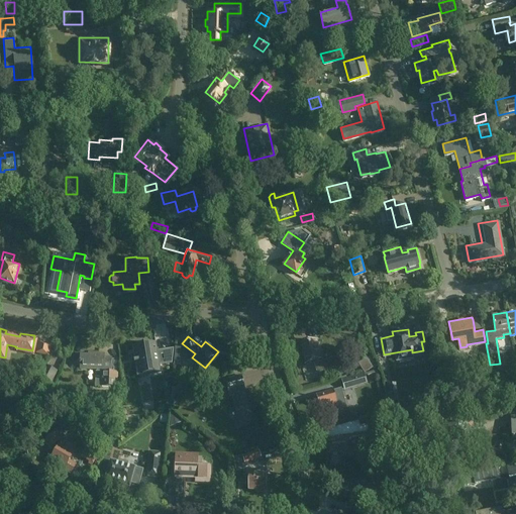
[(37,338),(35,350),(47,353),(50,341),(37,338)]
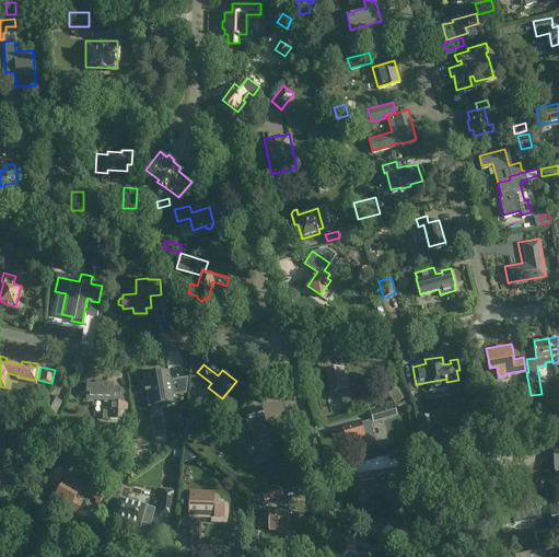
[(169,369),(142,373),(147,402),(161,399),(162,403),(174,402),(169,369)]
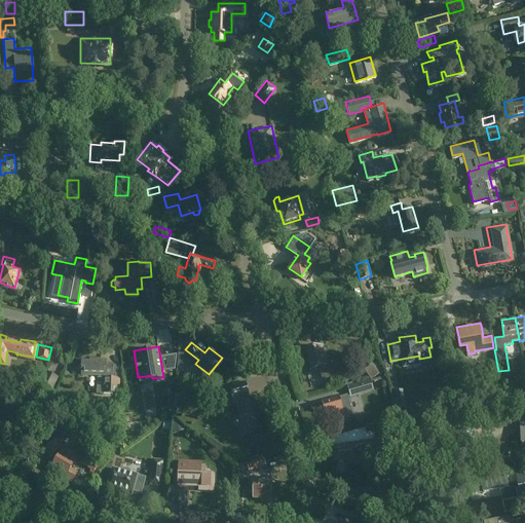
[(321,346),(305,350),(310,368),(324,365),(324,364),(326,364),(321,346)]
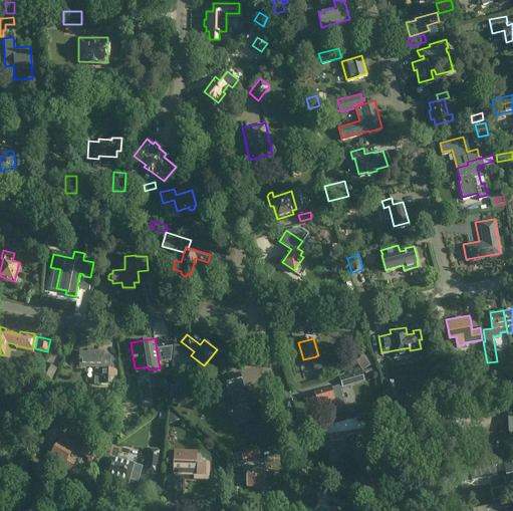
[(171,358),(172,343),(162,345),(164,359),(171,358)]
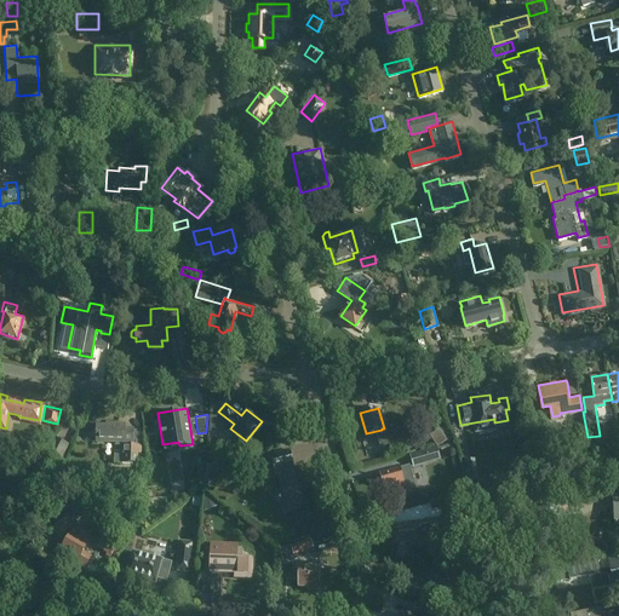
[(218,416),(208,415),(207,431),(216,432),(218,416)]
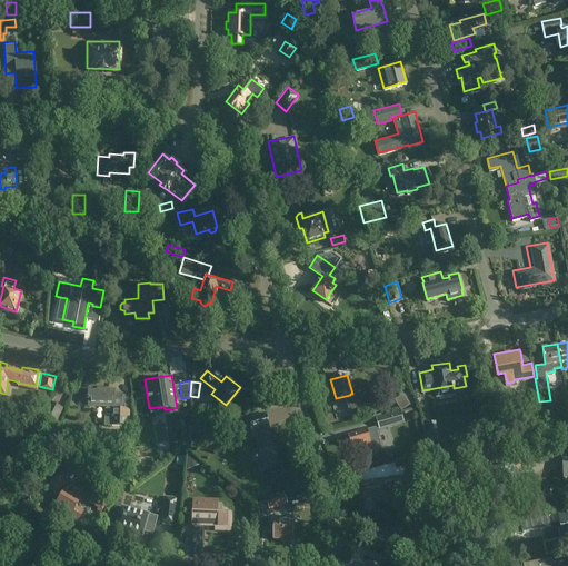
[(103,423),(120,423),(130,423),(129,396),(121,395),(121,391),(112,391),(112,388),(98,388),(98,390),(87,390),(87,404),(106,404),(103,423)]
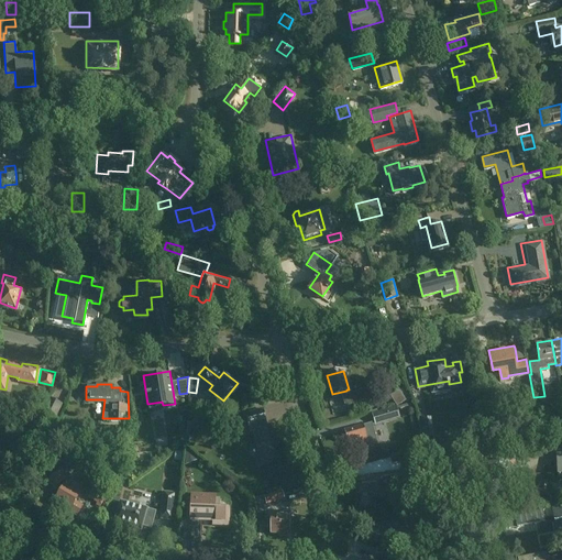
[(403,384),(398,387),(406,397),(409,395),(403,384)]
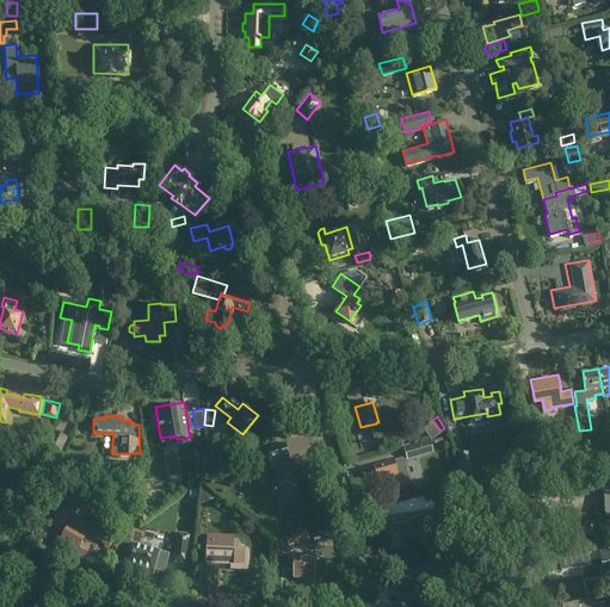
[(396,420),(371,427),(374,438),(399,431),(396,420)]
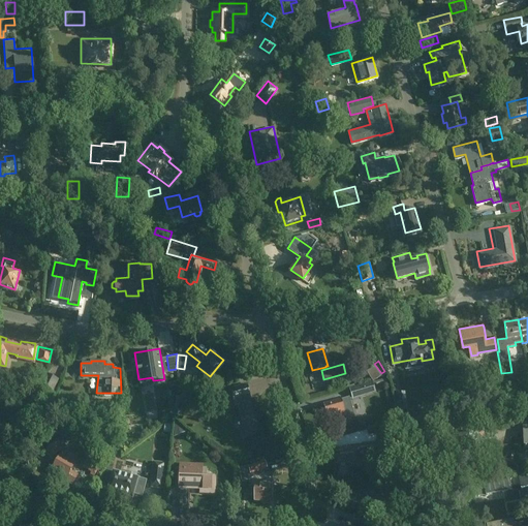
[(48,373),(40,387),(51,392),(52,388),(57,377),(48,373)]
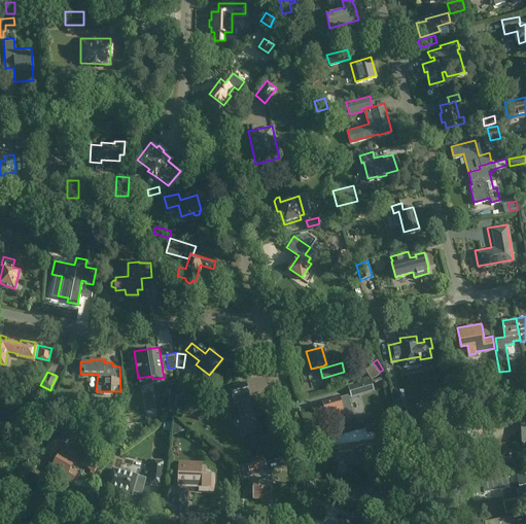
[(307,380),(312,386),(317,382),(312,376),(307,380)]
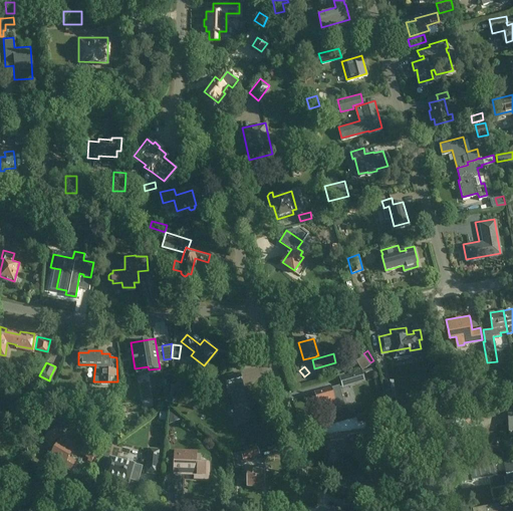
[(240,370),(224,374),(228,392),(233,391),(235,403),(233,404),(235,412),(237,421),(254,418),(252,408),(249,392),(247,393),(246,388),(244,388),(240,370)]
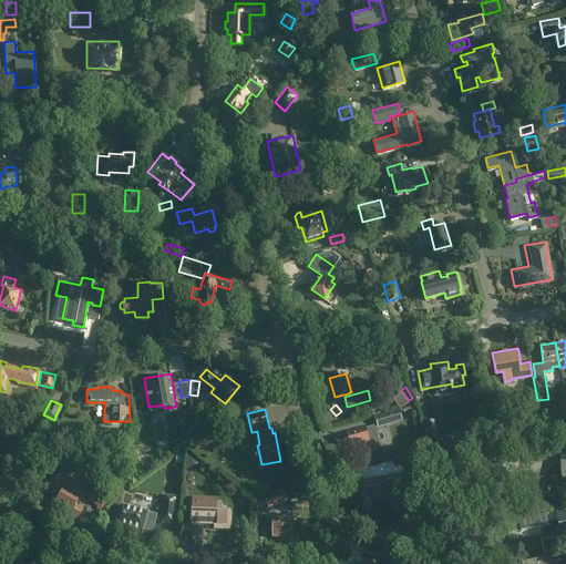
[(433,419),(422,420),(425,441),(436,439),(433,419)]
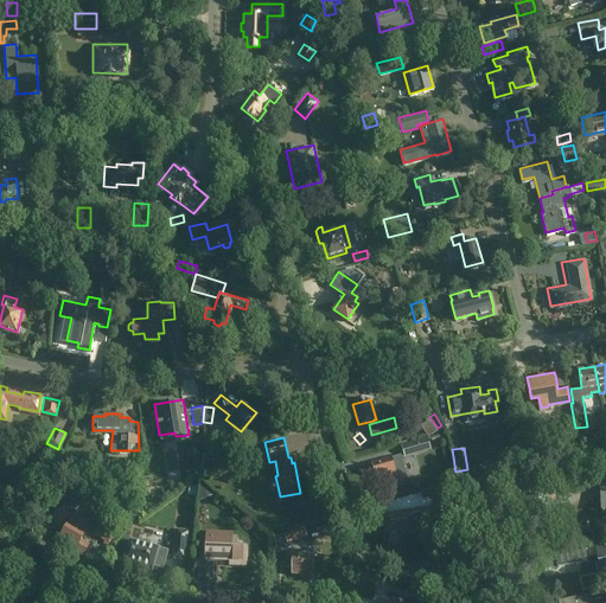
[(400,453),(371,461),(376,476),(384,474),(387,481),(407,476),(400,453)]
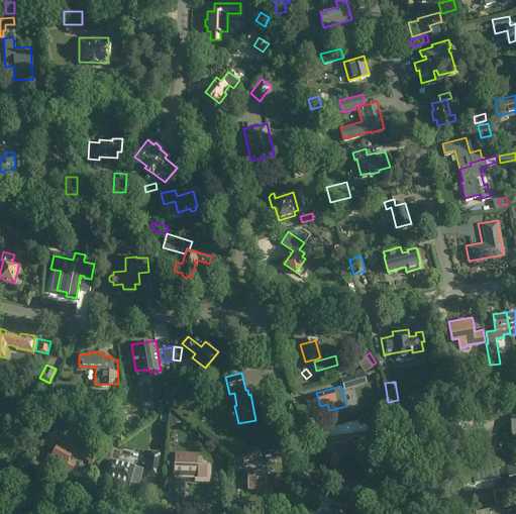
[(44,403),(46,405),(55,409),(62,394),(53,389),(44,403)]
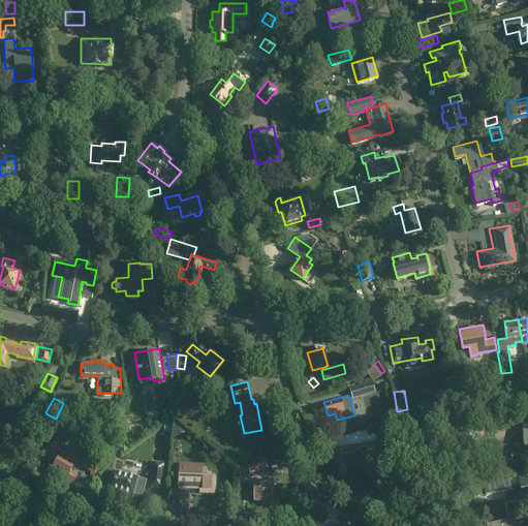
[(49,432),(56,419),(48,414),(40,428),(49,432)]
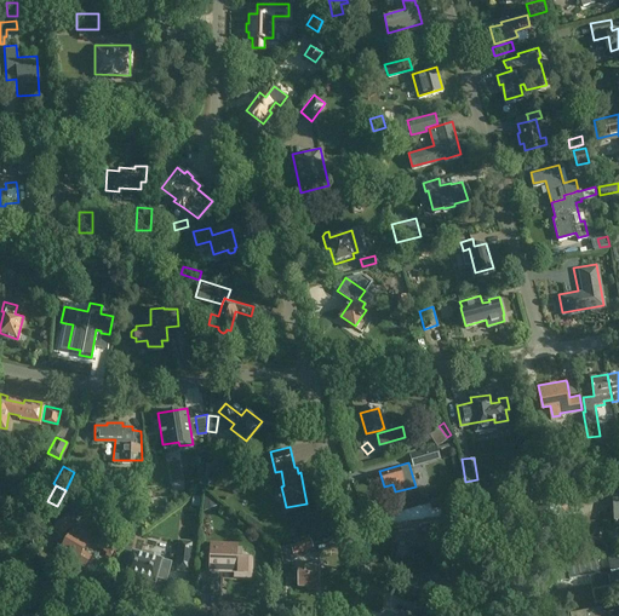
[(466,488),(429,498),(431,507),(469,496),(466,488)]
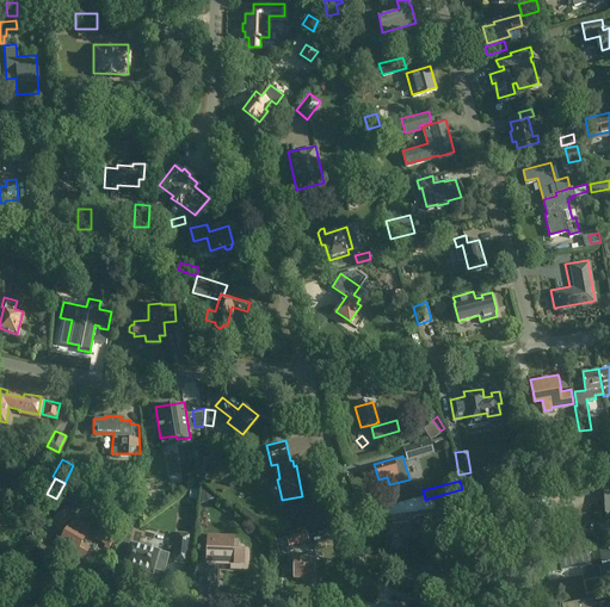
[(215,496),(202,483),(201,501),(215,496)]
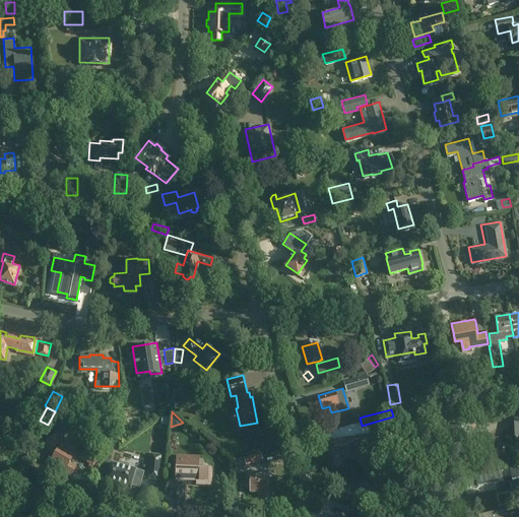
[(460,439),(472,438),(469,419),(457,421),(460,439)]
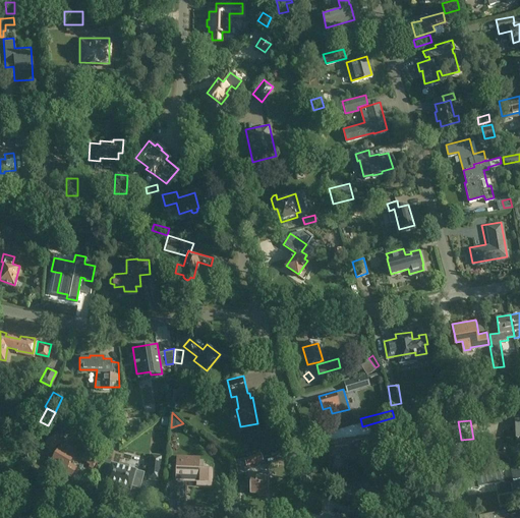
[(54,433),(44,443),(50,449),(56,453),(51,463),(55,466),(54,468),(61,472),(62,469),(69,474),(74,467),(67,463),(77,446),(72,444),(71,446),(61,440),(54,433)]
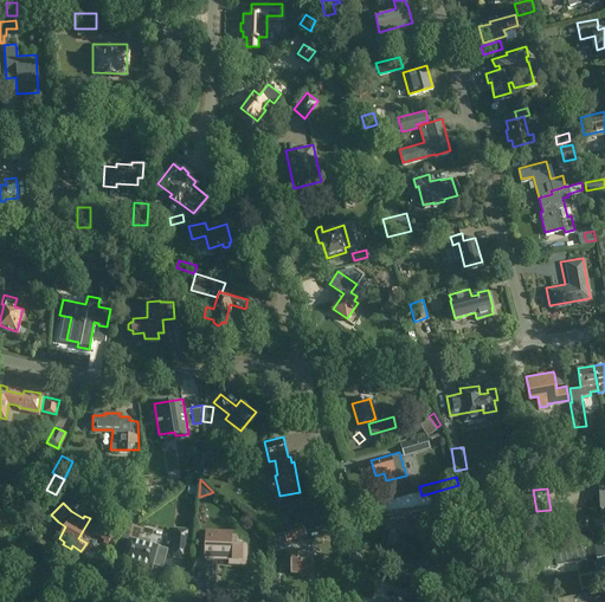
[(398,511),(384,512),(385,535),(410,533),(409,520),(416,519),(416,507),(398,509),(398,511)]
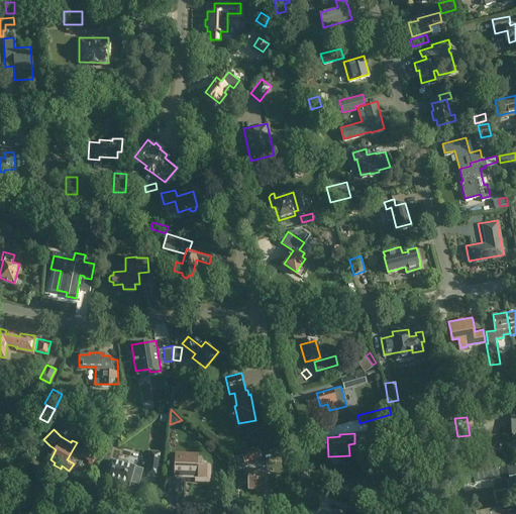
[(84,445),(79,454),(92,461),(97,452),(100,446),(93,442),(89,448),(84,445)]
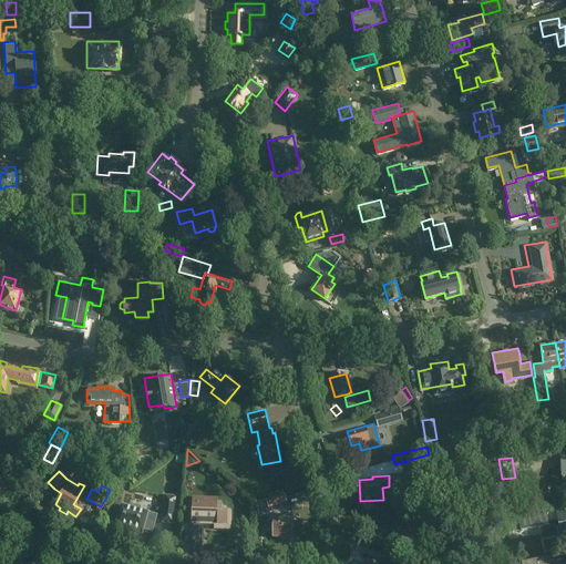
[(267,505),(285,500),(283,491),(265,496),(267,505)]
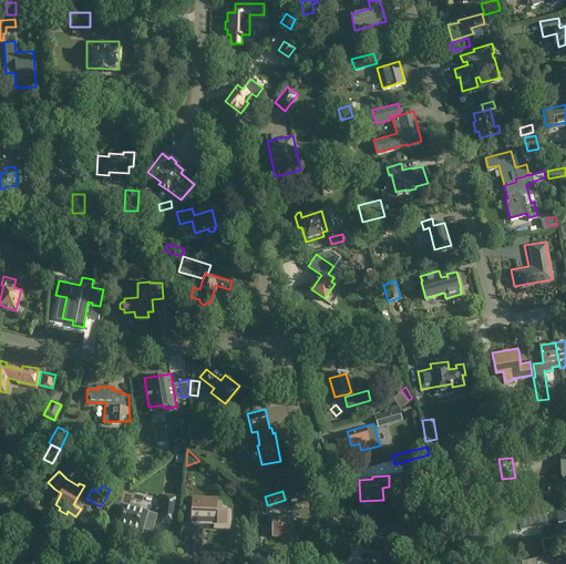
[(175,494),(164,493),(161,520),(172,521),(175,494)]
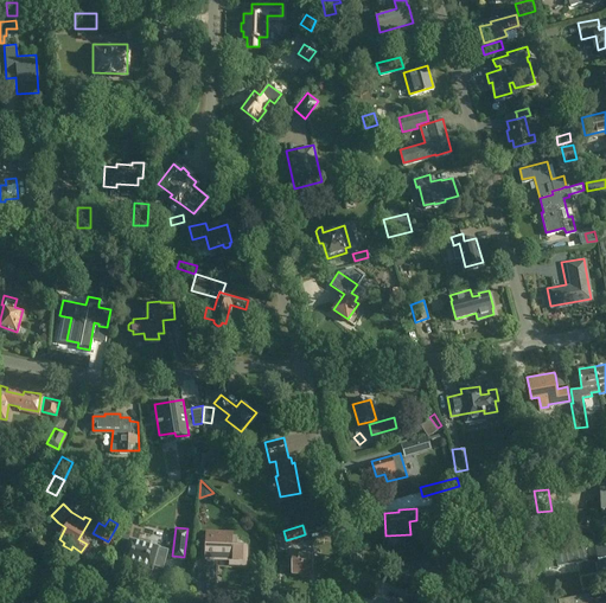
[(205,531),(204,556),(206,556),(205,575),(215,576),(216,556),(230,557),(229,563),(244,563),(246,546),(230,545),(231,533),(205,531)]
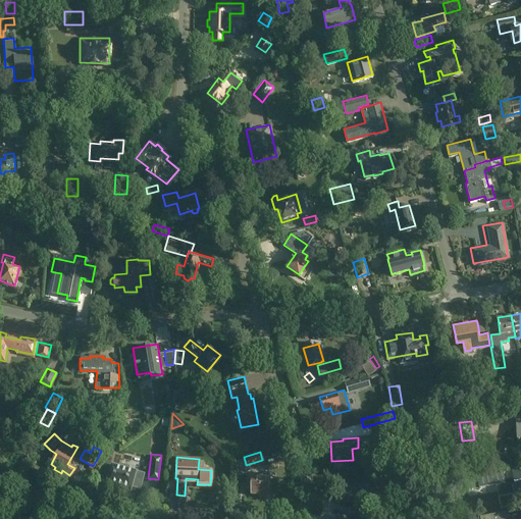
[(118,465),(111,463),(108,472),(107,472),(105,480),(106,480),(106,482),(129,489),(131,484),(139,487),(143,472),(135,470),(135,469),(127,467),(127,465),(119,462),(118,465)]
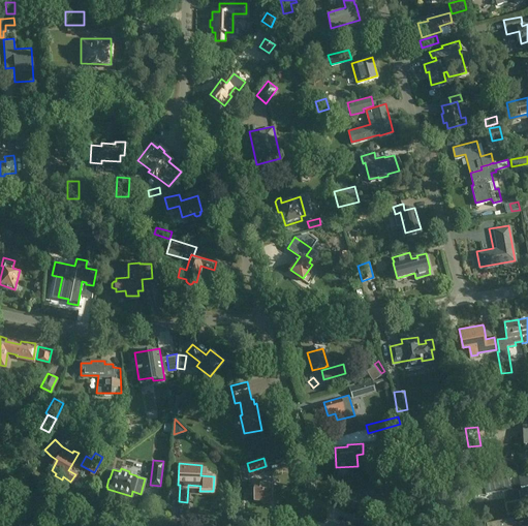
[(527,473),(519,475),(521,487),(527,485),(527,473)]
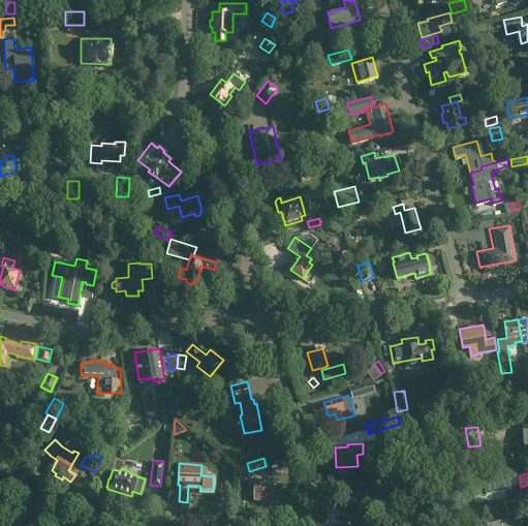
[(493,477),(483,480),(486,493),(511,488),(508,474),(493,477)]
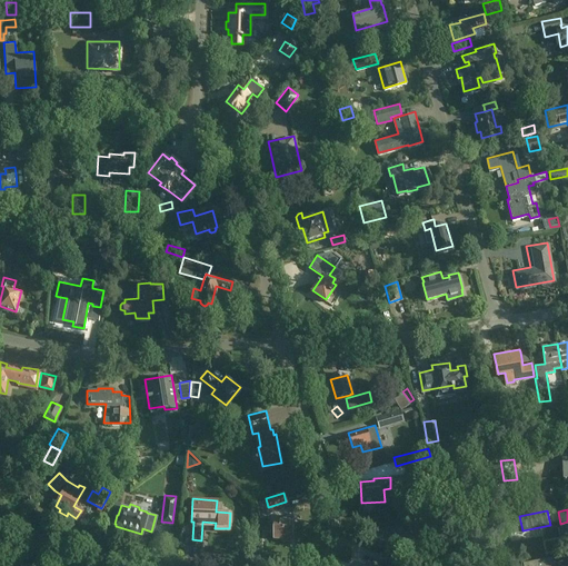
[(275,519),(273,536),(281,537),(281,538),(291,539),(292,515),(282,515),(282,519),(275,519)]
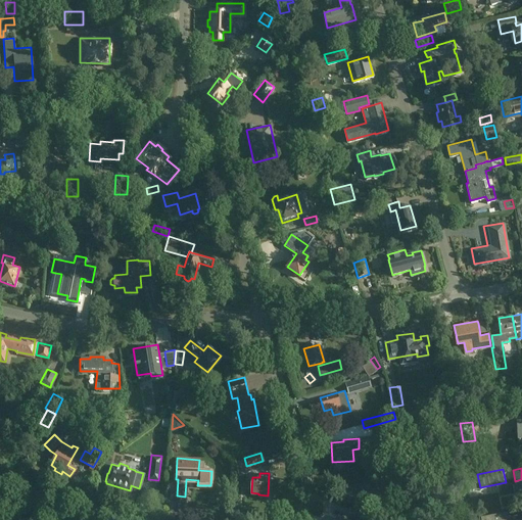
[(346,508),(342,515),(353,519),(379,519),(380,519),(346,508)]
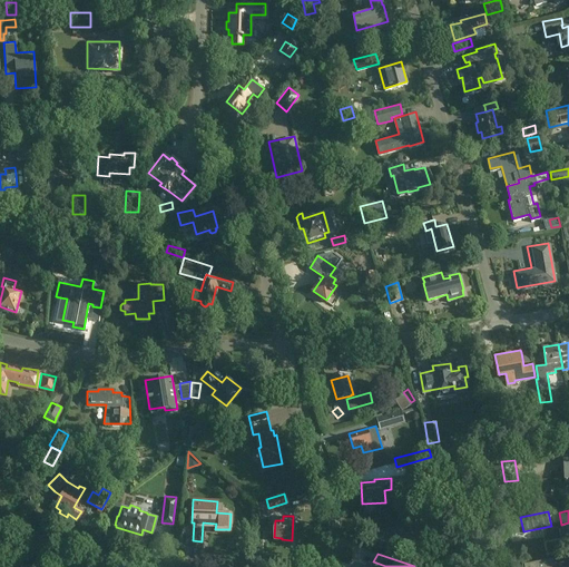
[(557,566),(556,556),(525,561),(526,566),(557,566)]
